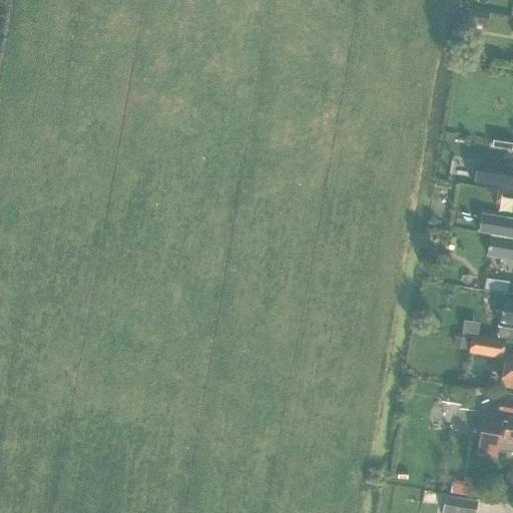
[(474,184),(512,190),(512,172),(477,166),(474,184)]
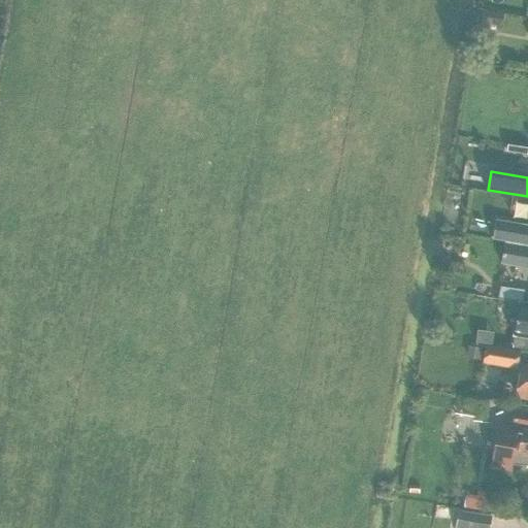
[(527,225),(496,220),(493,239),(527,245),(527,225)]
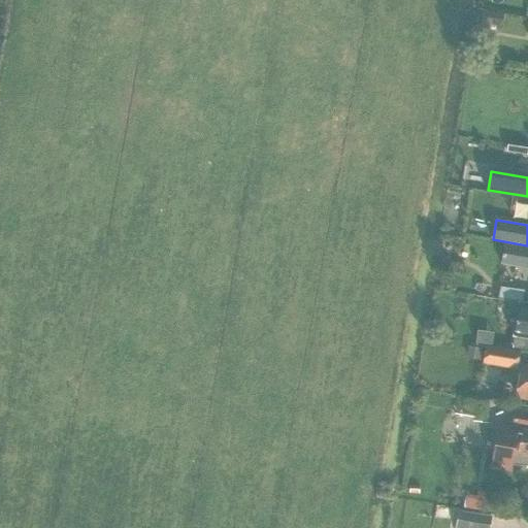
[(527,268),(527,246),(504,243),(501,264),(527,268)]
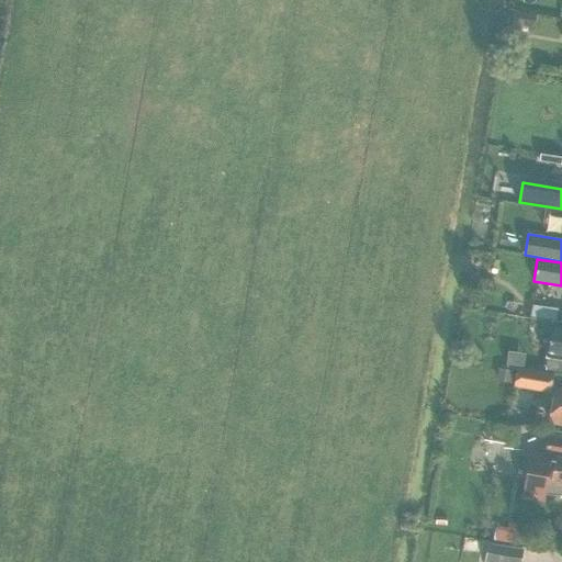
[(557,321),(559,308),(532,305),(531,316),(553,319),(552,321),(557,321)]
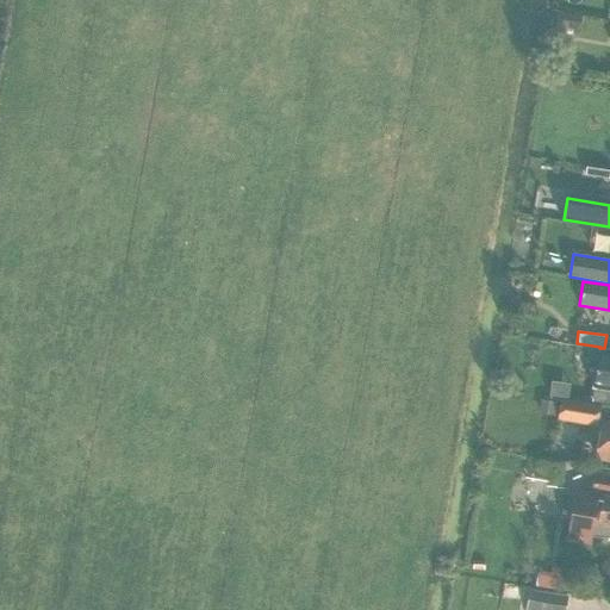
[(577,363),(597,367),(599,349),(579,346),(577,363)]
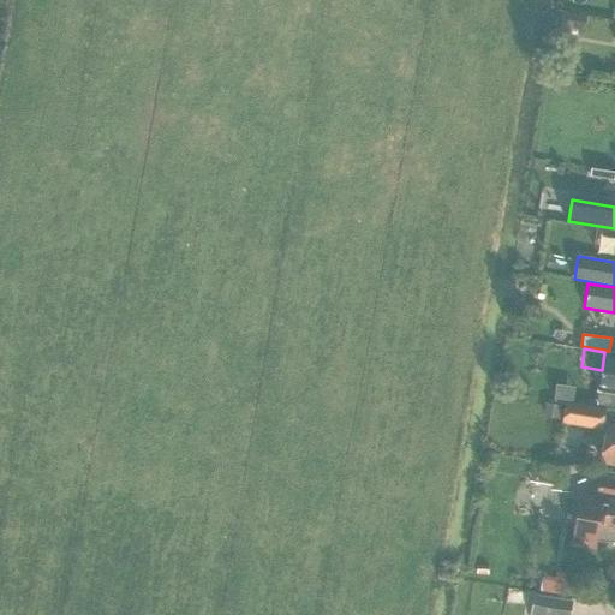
[(614,394),(599,392),(597,405),(614,407),(614,394)]
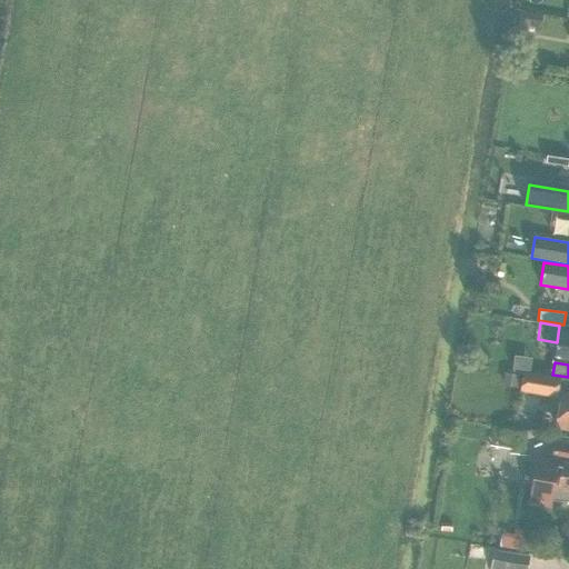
[(520,376),(503,373),(502,386),(519,388),(520,376)]
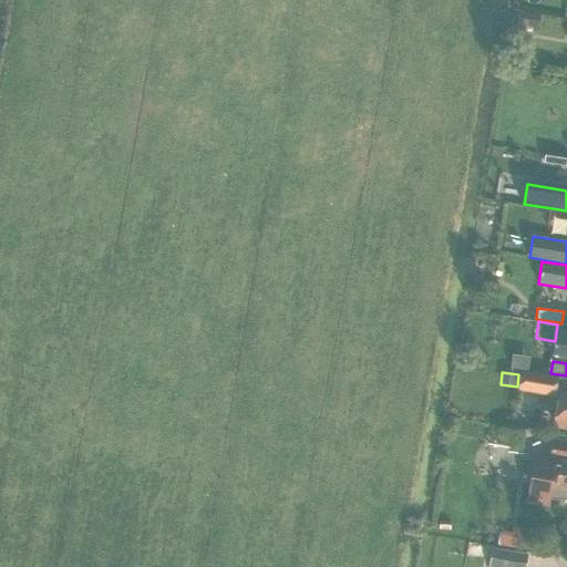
[(555,395),(558,378),(523,372),(521,390),(555,395)]
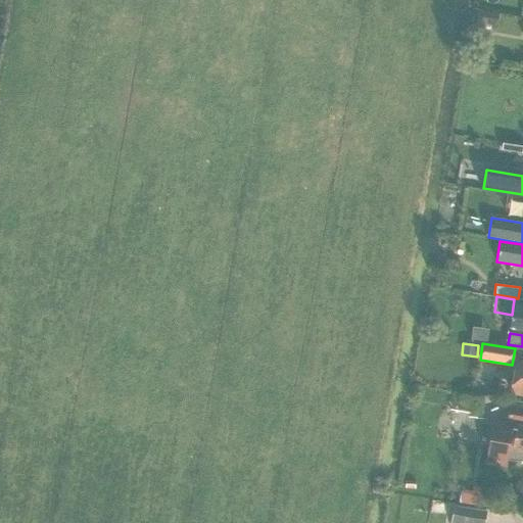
[(522,366),(516,366),(511,392),(522,394),(522,366)]
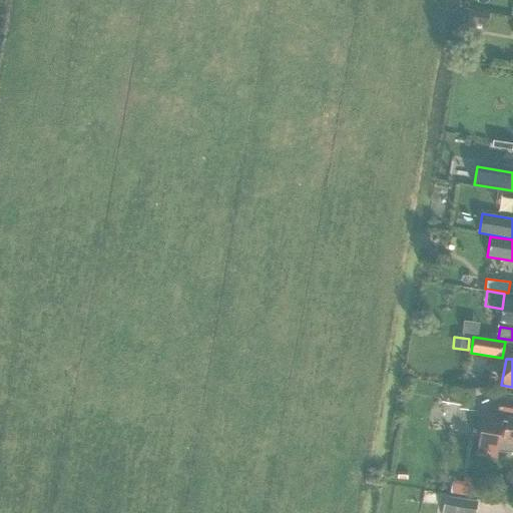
[(473,411),(476,389),(466,388),(445,385),(442,404),(461,406),(461,409),(473,411)]
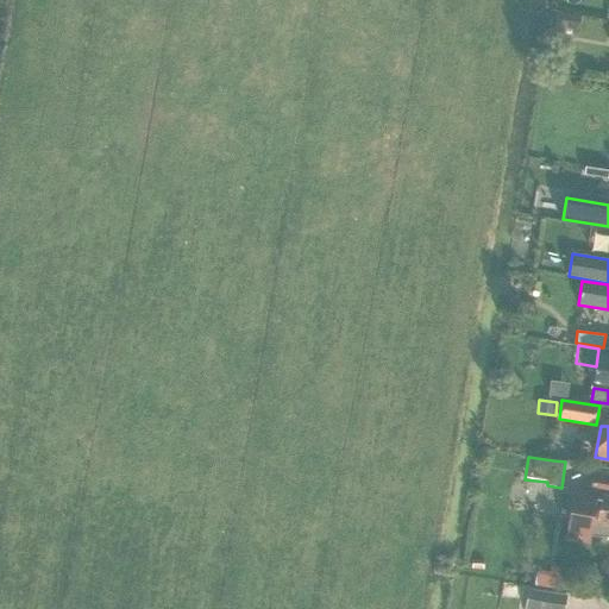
[(608,473),(595,471),(591,491),(576,489),(567,538),(589,541),(590,533),(601,534),(608,532),(608,473)]
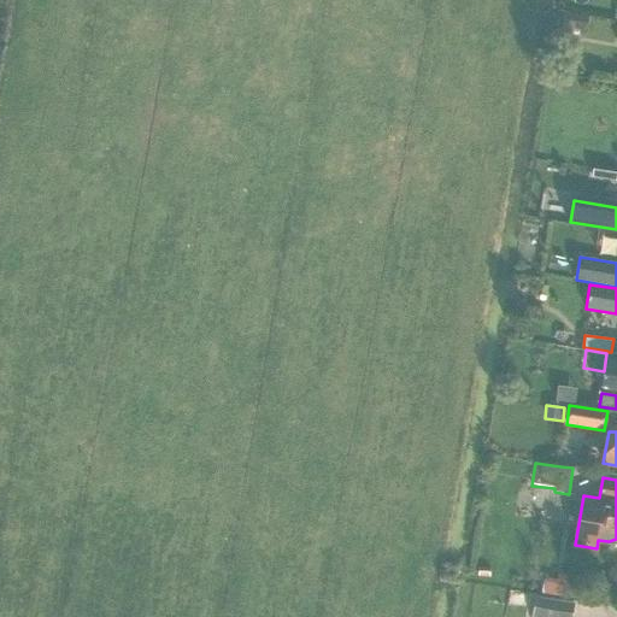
[(571,616),(574,604),(535,597),(532,616),(571,616)]
